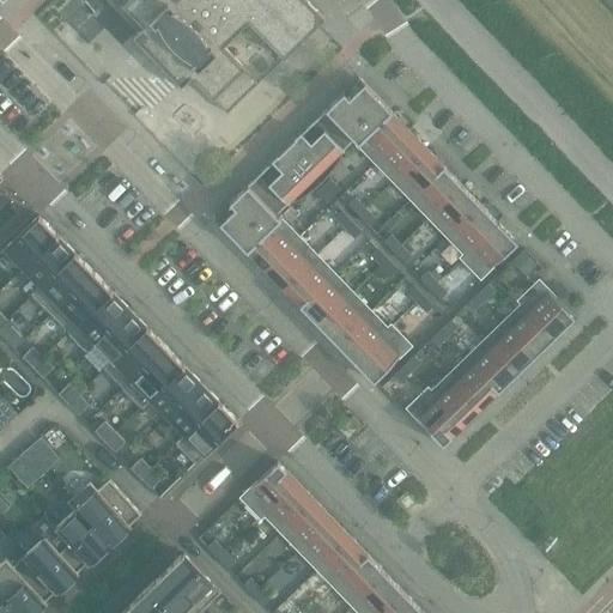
[(325,19),(305,0),(116,0),(143,28),(133,37),(134,40),(133,41),(135,43),(137,42),(143,48),(141,50),(144,53),(145,50),(152,58),(150,59),(152,61),(153,60),(161,66),(158,68),(161,70),(163,68),(169,74),(167,77),(169,79),(171,77),(181,87),(192,78),(226,114),(259,83),(223,47),(248,23),(284,59),(325,19)]
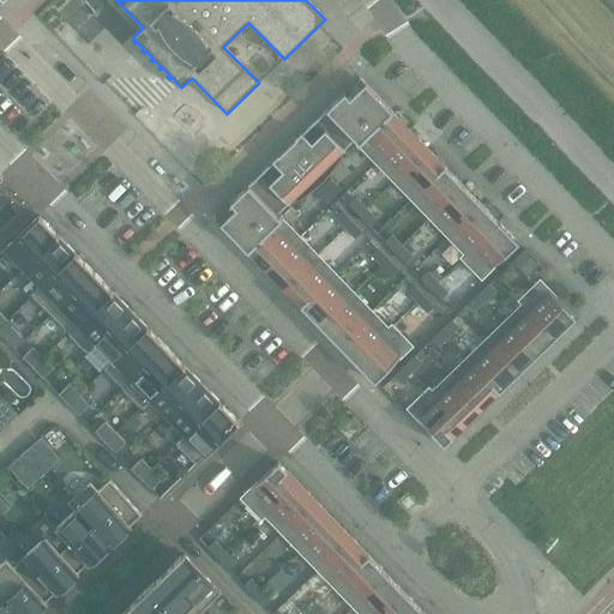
[(359,145),(392,113),(393,113),(365,84),(350,98),(344,94),(315,121),(344,150),(355,140),(356,142),(355,143),(359,145)]
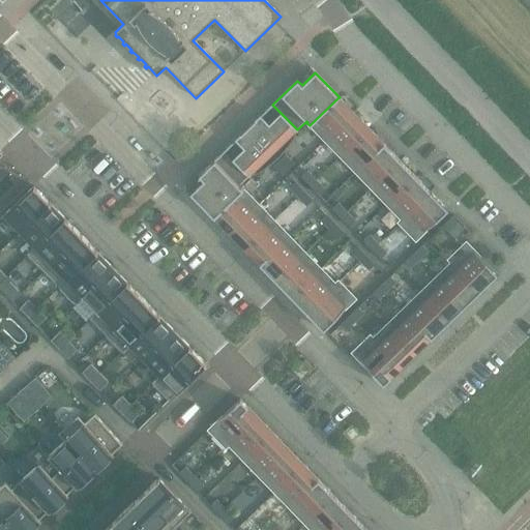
[(325,142),(354,113),(339,97),(310,125),(325,142)]
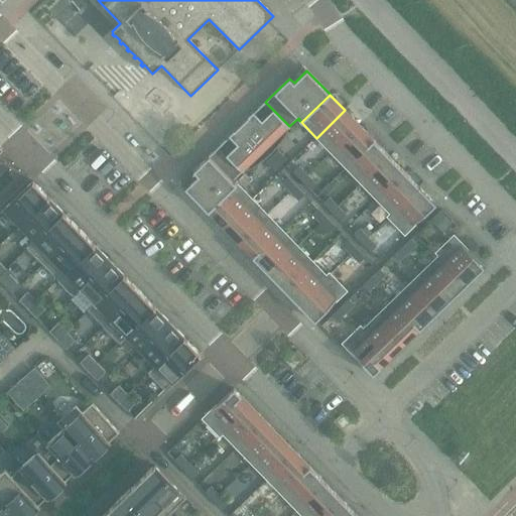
[(281,142),(287,132),(285,130),(289,126),(265,102),(254,113),(253,112),(248,117),(248,118),(234,131),(228,136),(229,137),(217,148),(242,172),(245,169),(247,171),(252,168),(257,165),(262,162),(266,158),(270,154),(273,152),(277,147),(281,142)]
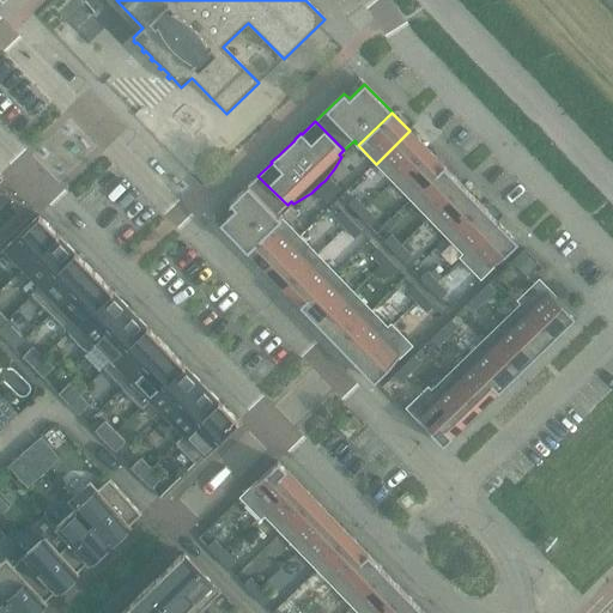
[(393,181),(426,149),(410,131),(376,164),(393,181)]
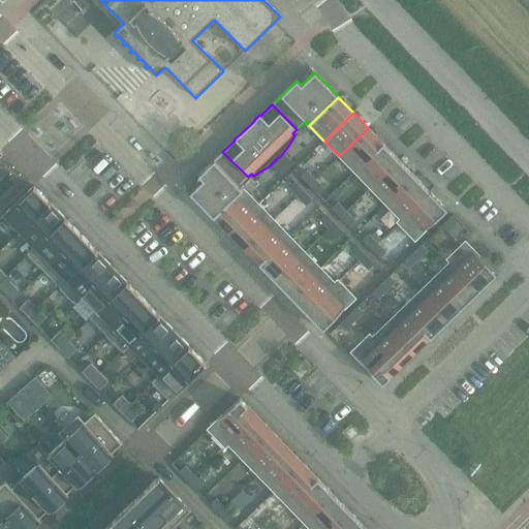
[(354,173),(383,145),(368,128),(339,156),(354,173)]
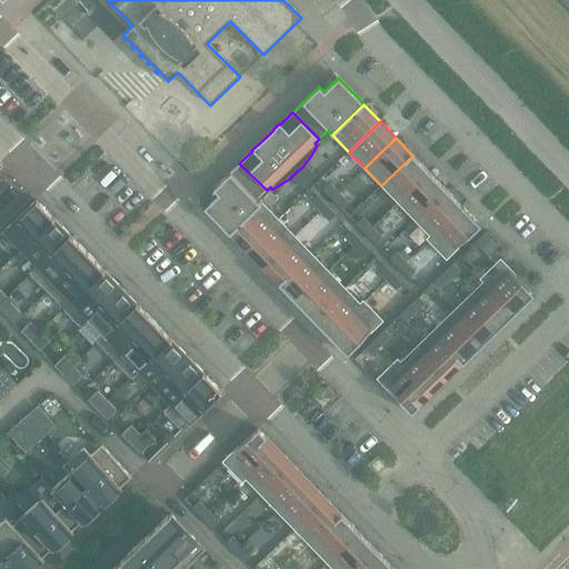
[(398,202),(429,172),(412,156),(381,186),(398,202)]
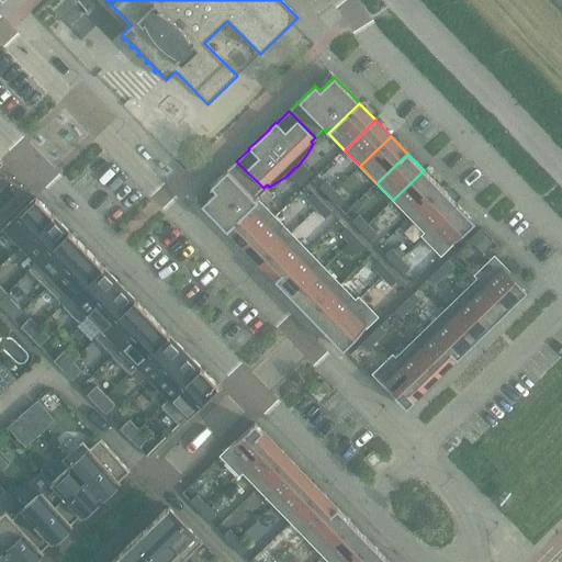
[(254,198),(263,188),(236,161),(210,187),(215,191),(201,205),(227,232),(258,201),(256,199),(255,199),(254,198)]
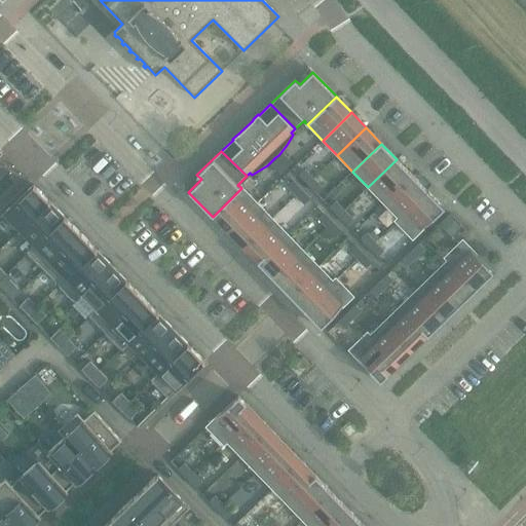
[(292,163),(284,154),(277,159),(286,168),(292,163)]
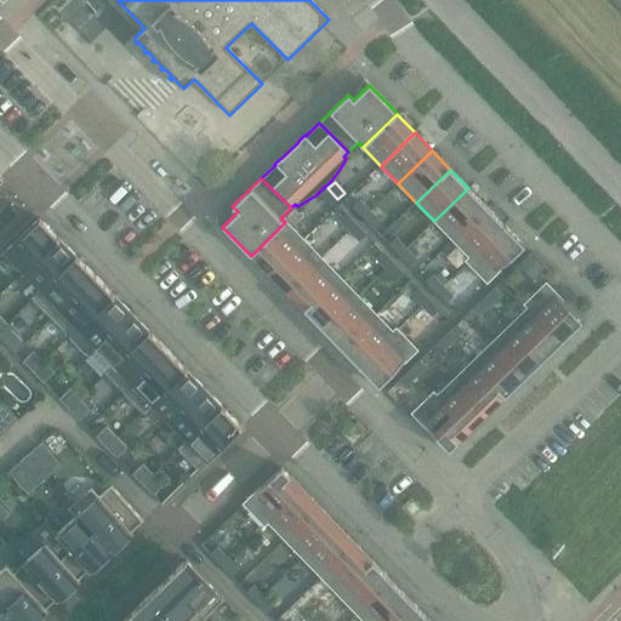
[(337,199),(328,188),(320,195),(331,205),(337,199)]
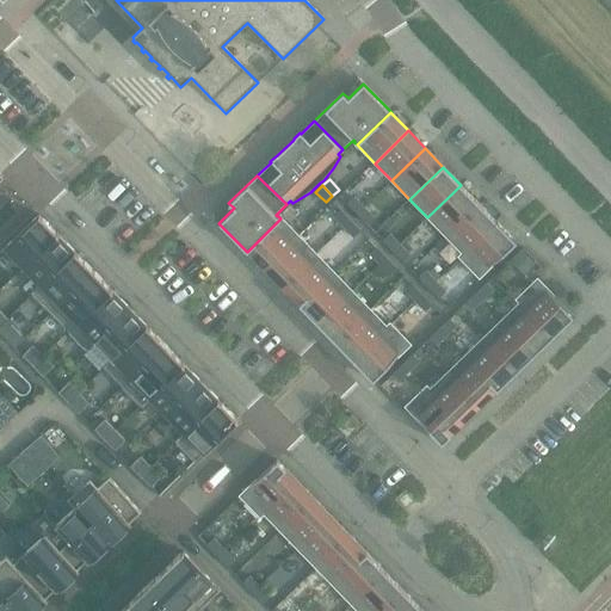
[(445,236),(479,204),(461,185),(427,217),(445,236)]
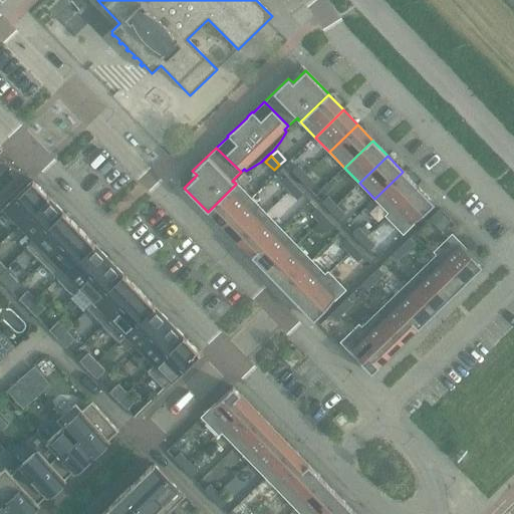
[(306,175),(298,166),(292,172),(300,181),(306,175)]
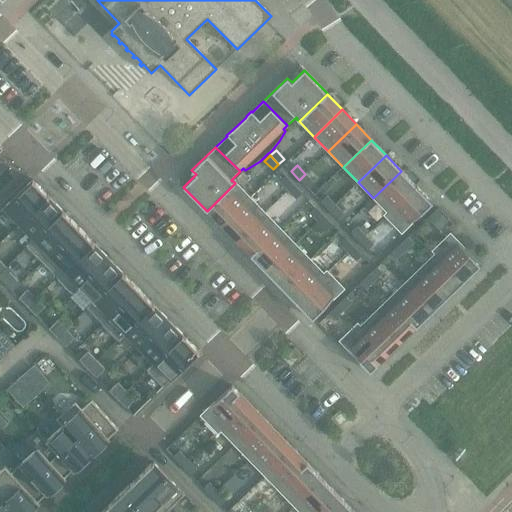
[(385,216),(416,186),(401,171),(373,198),(387,212),(384,215),(385,216)]
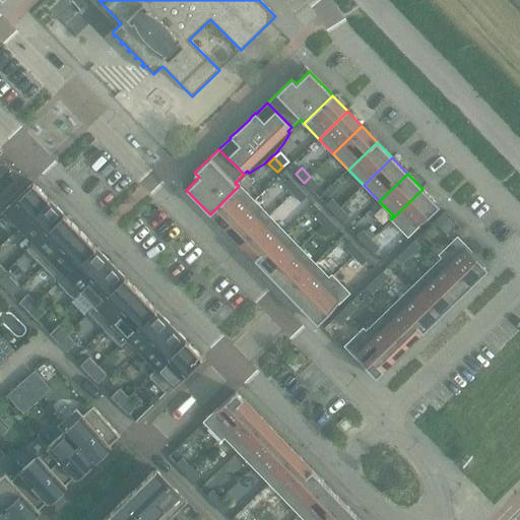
[(318,185),(310,177),(304,183),(312,191),(318,185)]
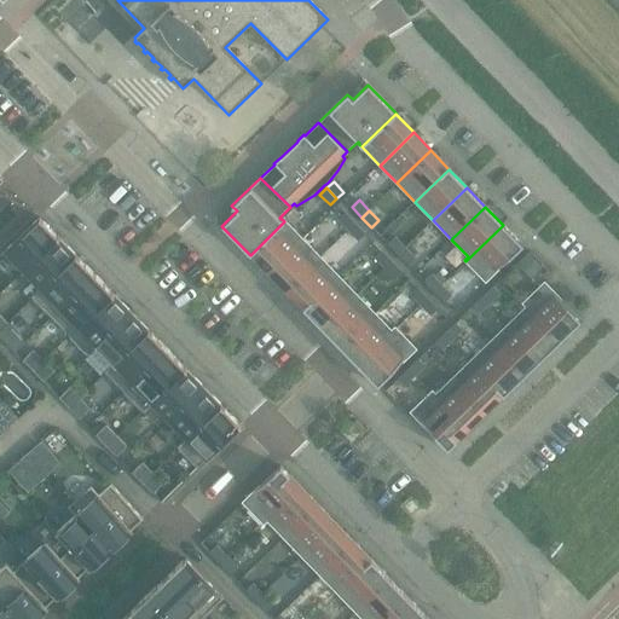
[(354,224),(345,214),(337,220),(348,231),(354,224)]
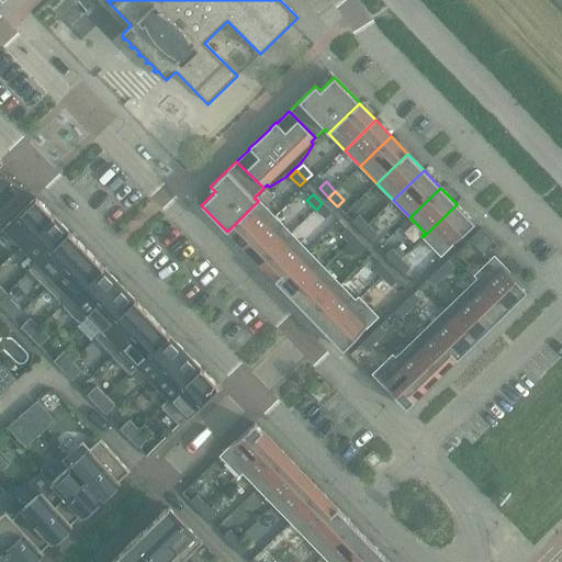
[(3,228),(21,247),(54,215),(36,198),(3,228)]
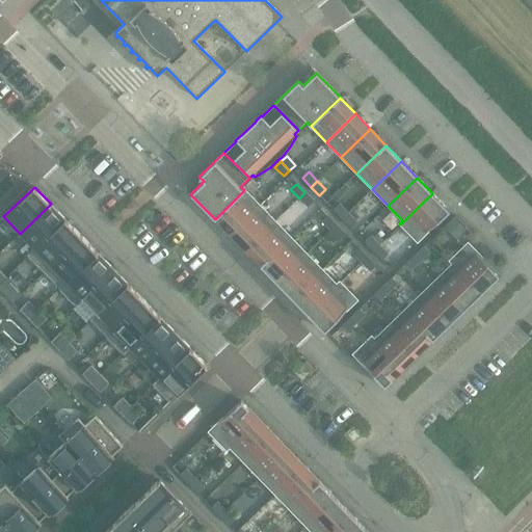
[(231,235),(260,206),(244,190),(215,219),(231,235)]
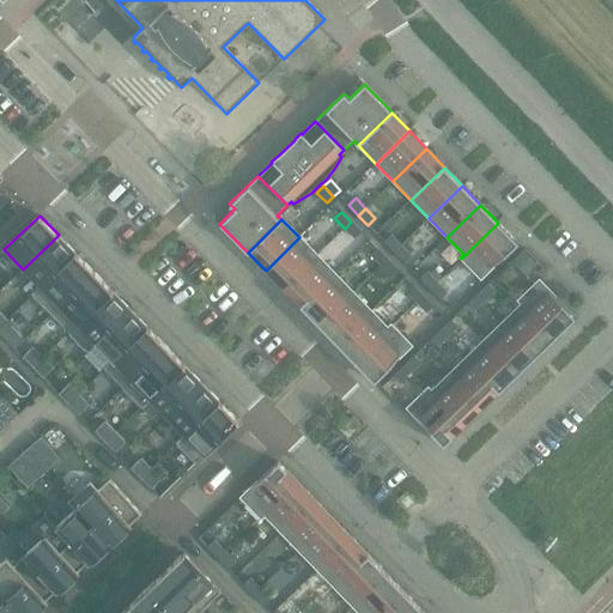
[(362,232),(351,222),(345,229),(354,238),(362,232)]
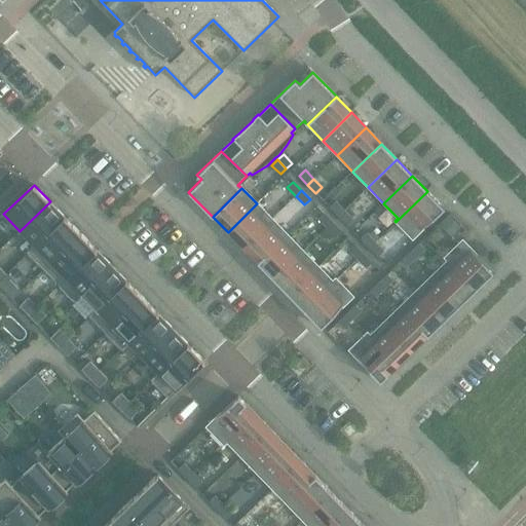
[(412,239),(444,209),(427,191),(396,222),(412,239)]
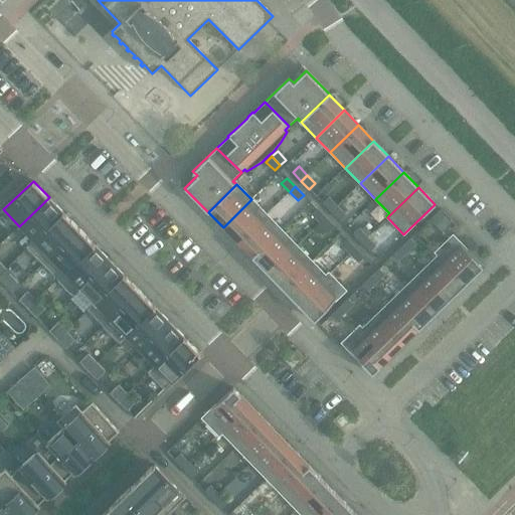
[(26,247),(27,248),(64,213),(49,197),(19,226),(33,240),(26,247)]
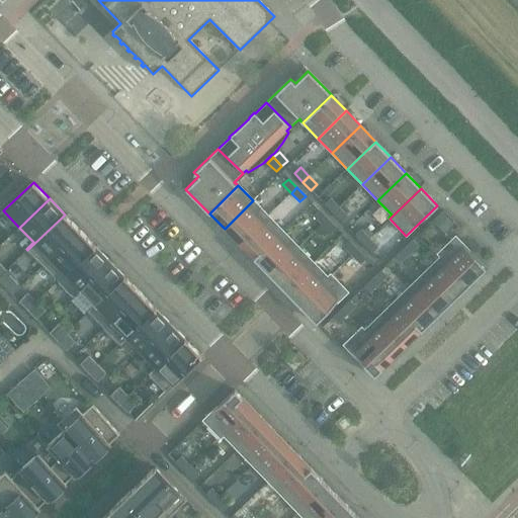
[(339,207),(331,199),(325,204),(333,213),(339,207)]
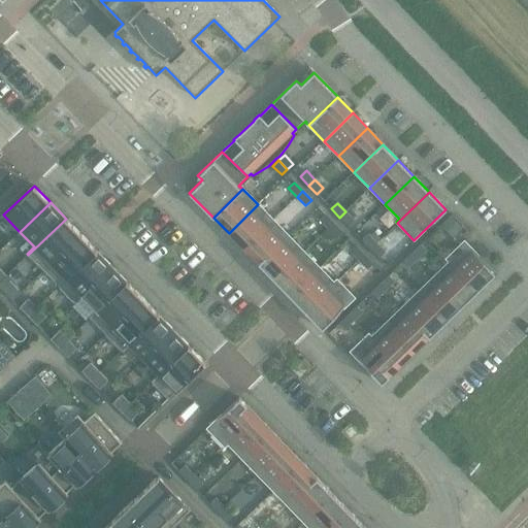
[(243,249),(272,220),(258,204),(229,233),(243,249)]
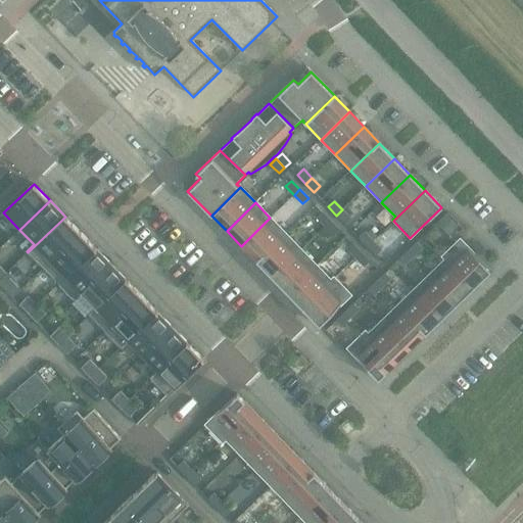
[(350,219),(342,209),(336,216),(344,224),(350,219)]
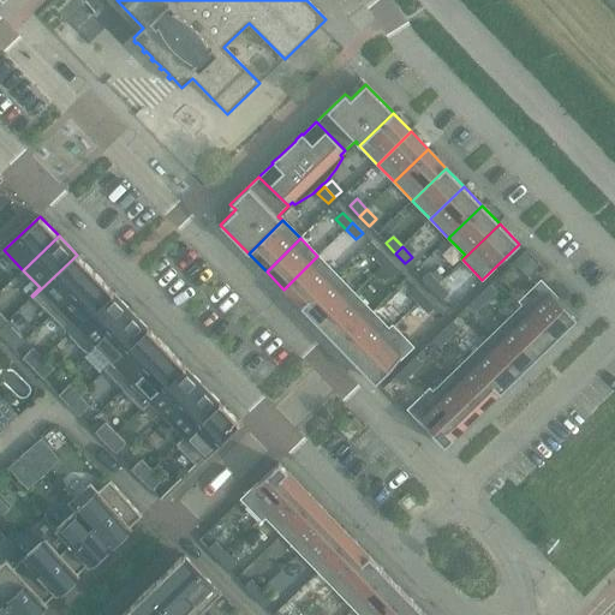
[(388,260),(378,250),(371,256),(382,267),(388,260)]
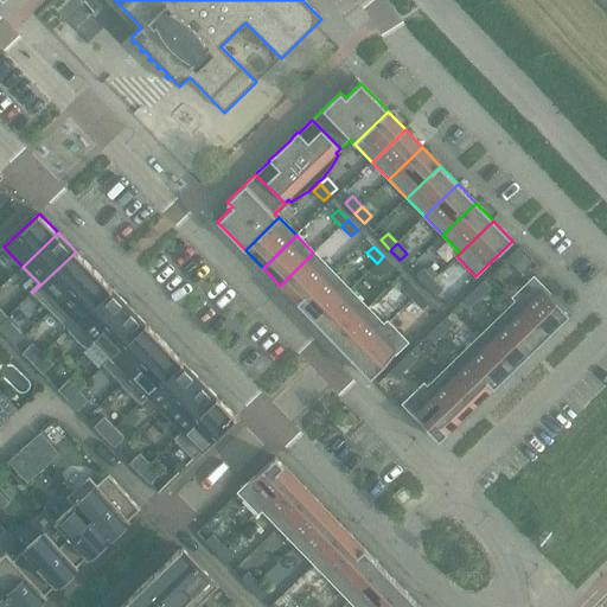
[(515,266),(524,255),(518,248),(508,259),(515,266)]
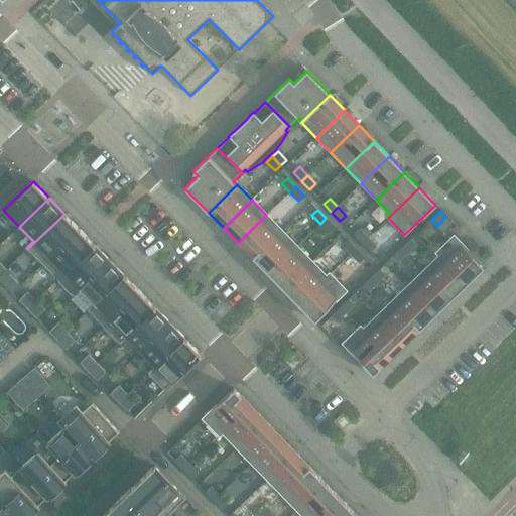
[(79,229),(65,214),(27,249),(42,264),(79,229)]
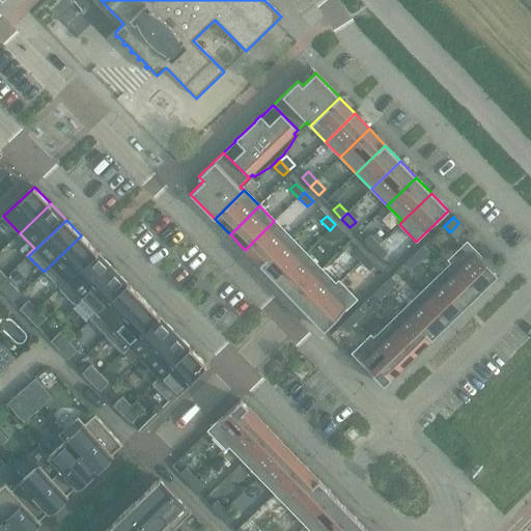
[(260,266),(289,238),(274,221),(245,250),(260,266)]
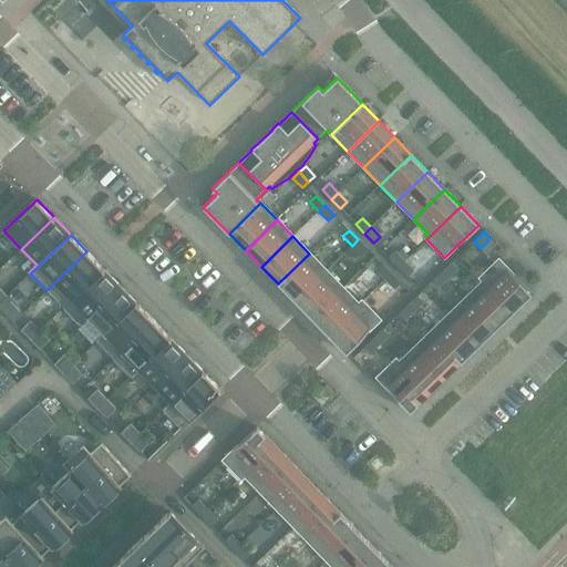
[(368,249),(358,239),(352,246),(361,255),(368,249)]
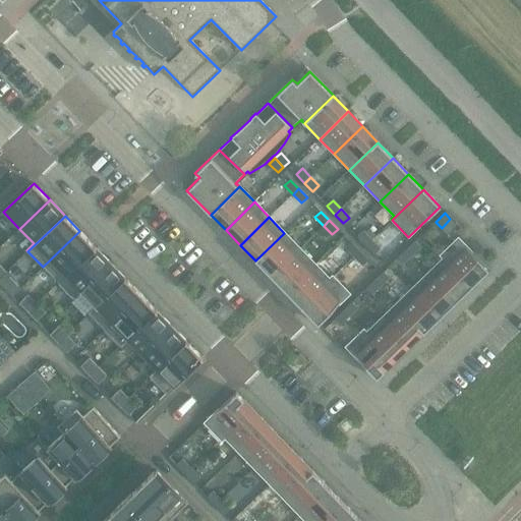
[(58,283),(95,247),(79,231),(43,267),(58,283)]
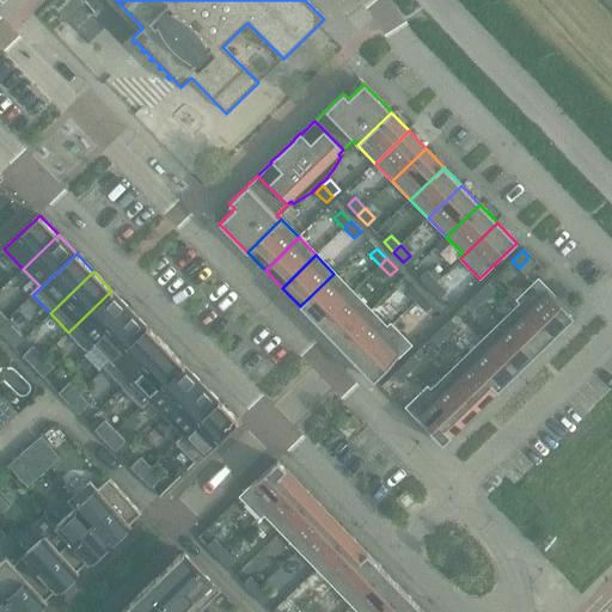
[(436,282),(427,273),(420,279),(429,289),(436,282)]
